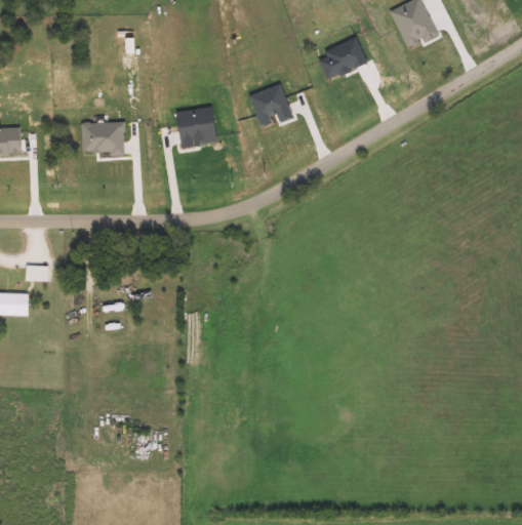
[(175,114),(181,147),(218,140),(213,108),(175,114)]
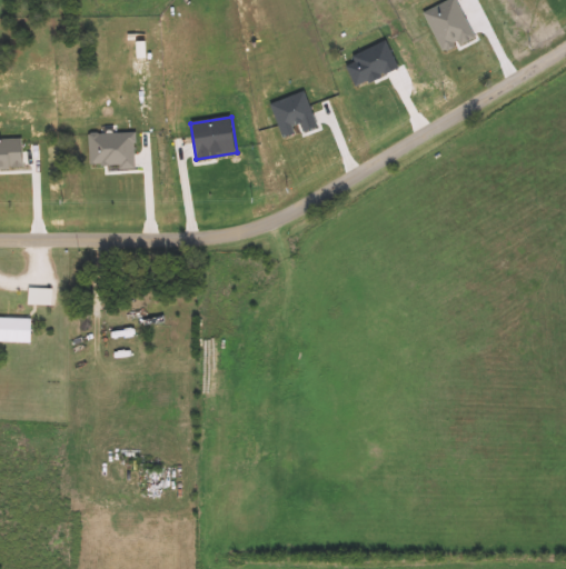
[(88,136),(89,167),(109,166),(111,170),(137,169),(137,156),(141,151),(140,132),(88,136)]
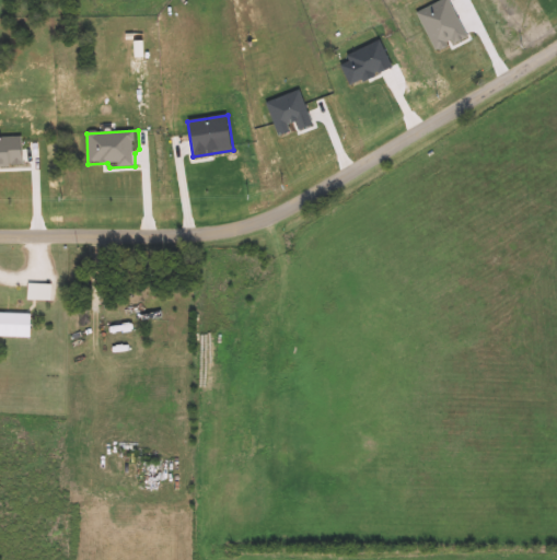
[(0,166),(24,165),(24,159),(27,159),(26,136),(0,137),(0,166)]
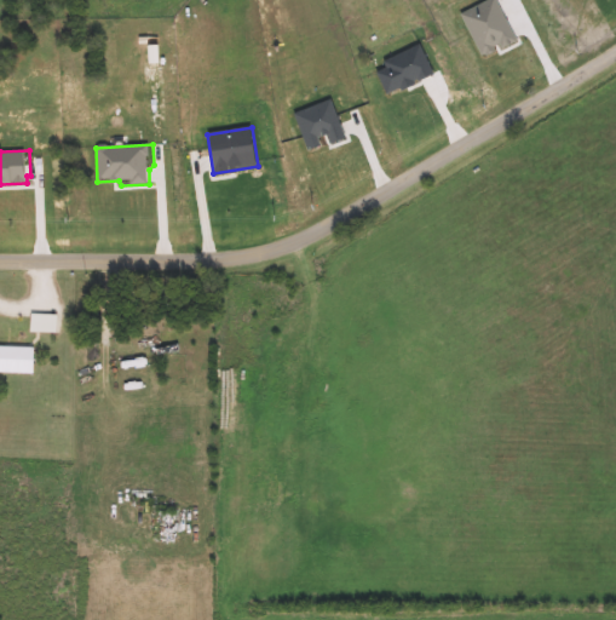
[(0,348),(32,348),(32,373),(0,373),(0,348)]
